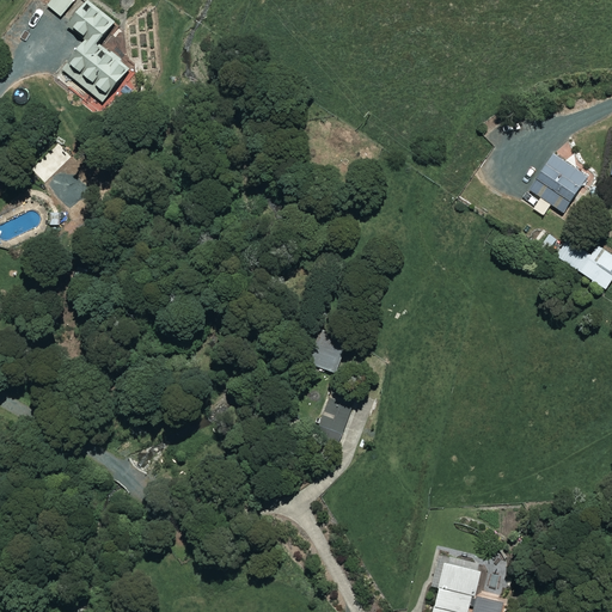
[(74,0),(51,0),(48,5),(62,16),(74,0)]
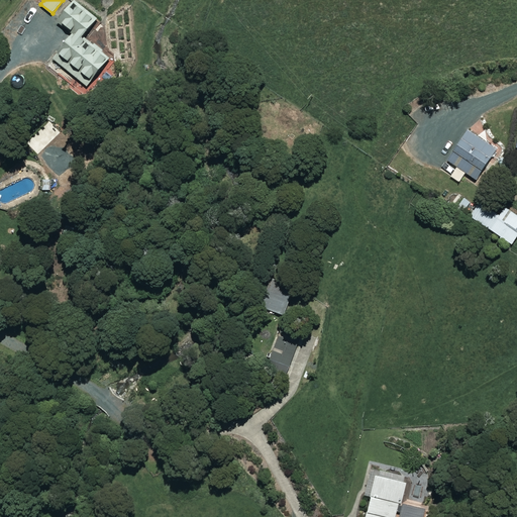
[(81,34),(96,17),(75,0),(73,0),(58,19),(64,24),(72,31),(52,57),(87,85),(109,57),(81,34)]
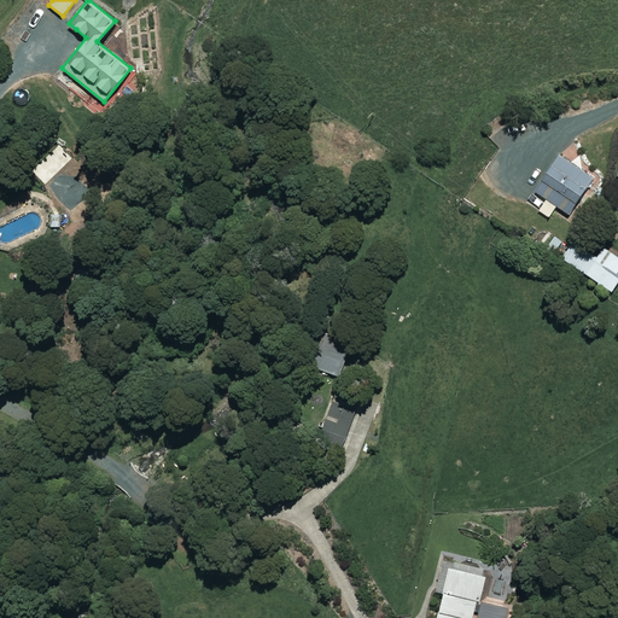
[(540,182),(526,202),(549,217),(557,207),(567,214),(592,179),(558,156),(540,182)]
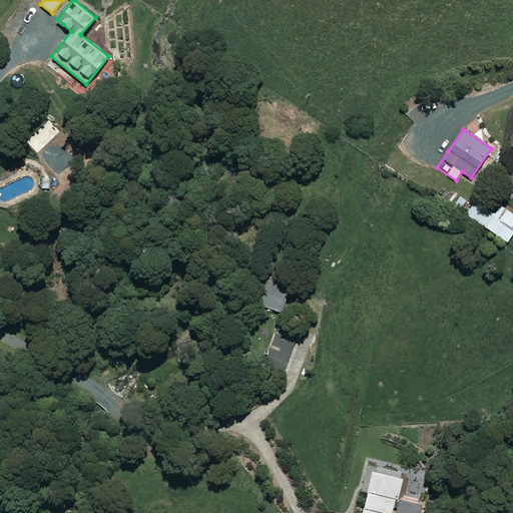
[(512,232),(512,214),(480,192),(466,214),(507,242),(512,232)]
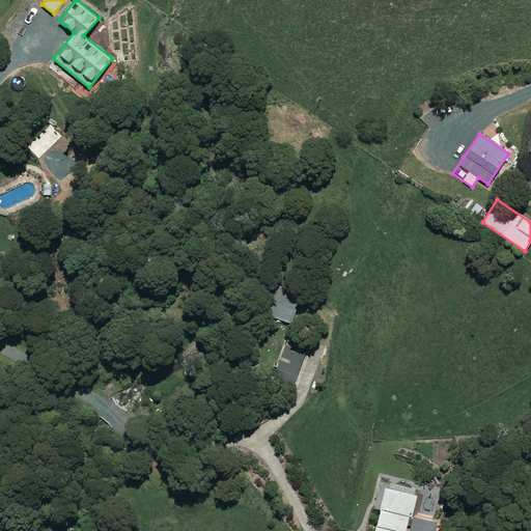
[(267,314),(291,324),(303,294),(278,284),(267,314)]
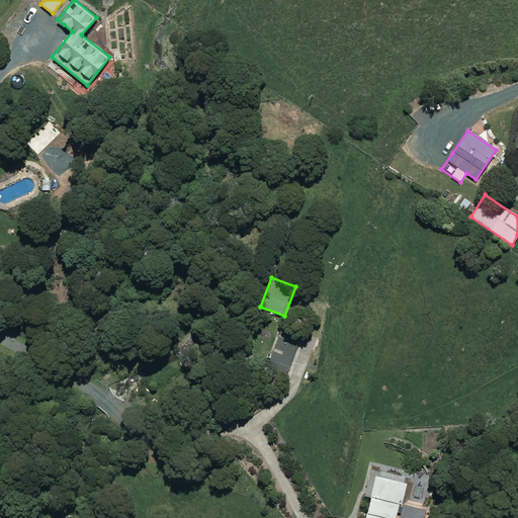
[(288,338),(279,335),(269,365),(288,372),(298,342),(288,338)]
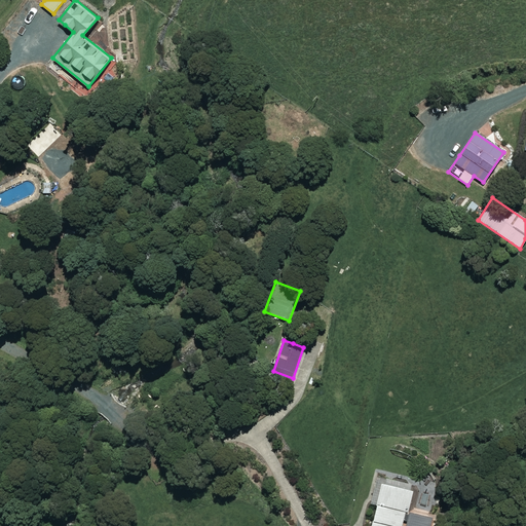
[(404,525),(414,489),(383,482),(380,494),(372,525),(404,525)]
